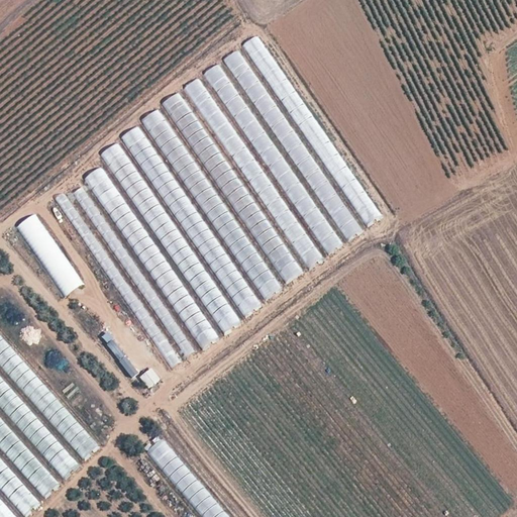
[(246,41),(364,229),(379,220),(261,32),(246,41)]
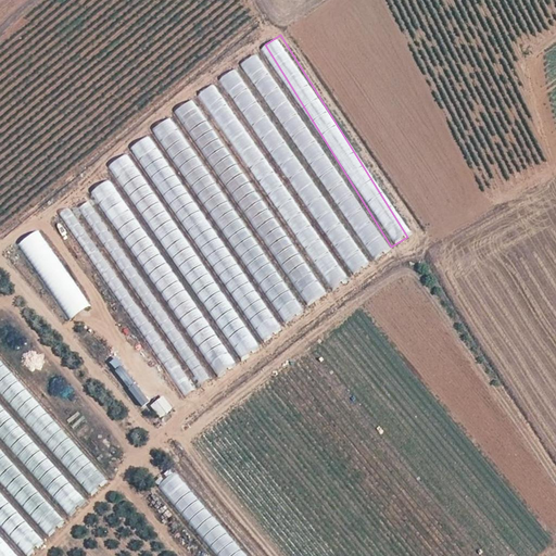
[(241,63),(287,131),(298,125),(286,108),(289,105),(255,53),(241,63)]
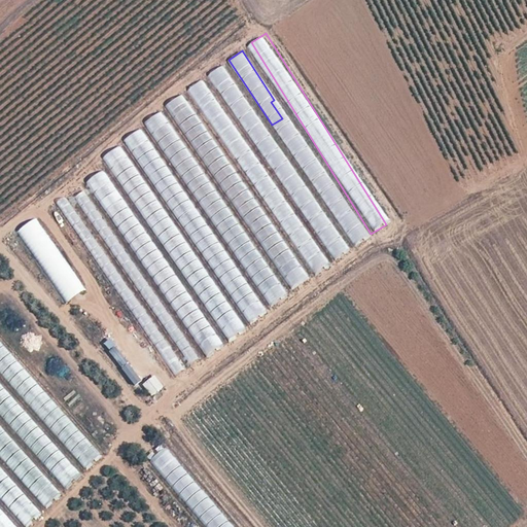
[(254,114),(222,65),(209,73),(255,145),(266,139),(258,128),(261,127),(254,115),(254,114)]
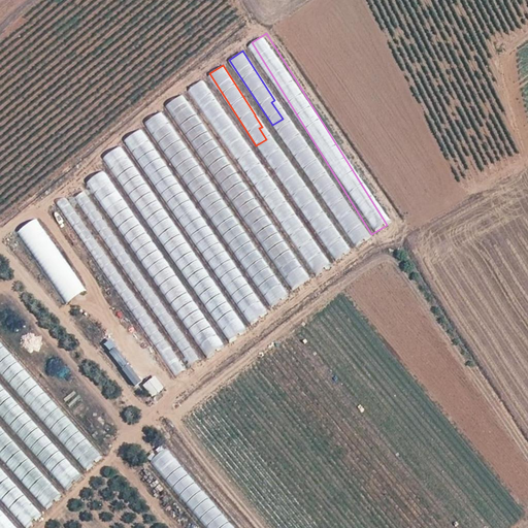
[(202,78),(190,87),(278,222),(291,215),(202,78)]
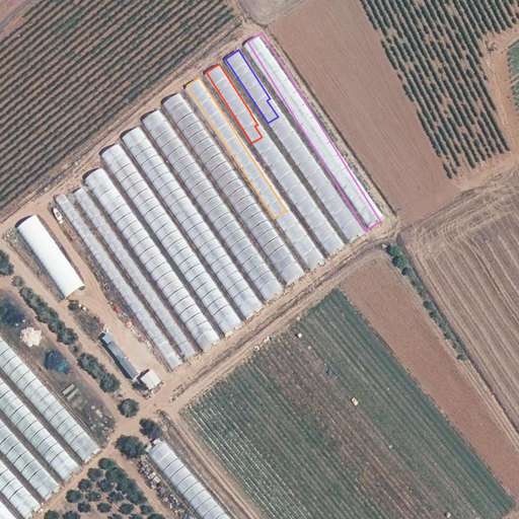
[(183,136),(199,129),(180,92),(165,100),(183,136)]
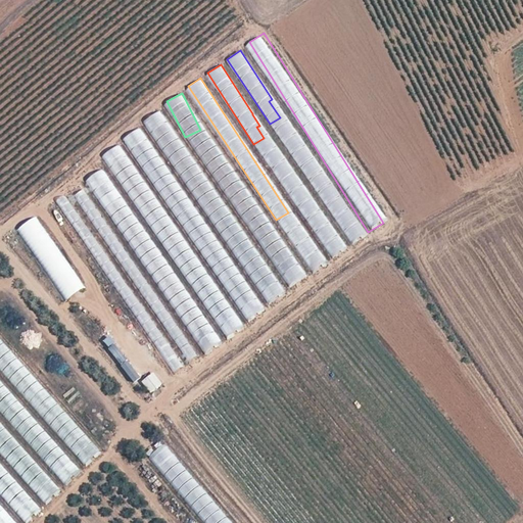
[(158,109),(145,119),(221,232),(225,229),(217,216),(225,210),(158,109)]
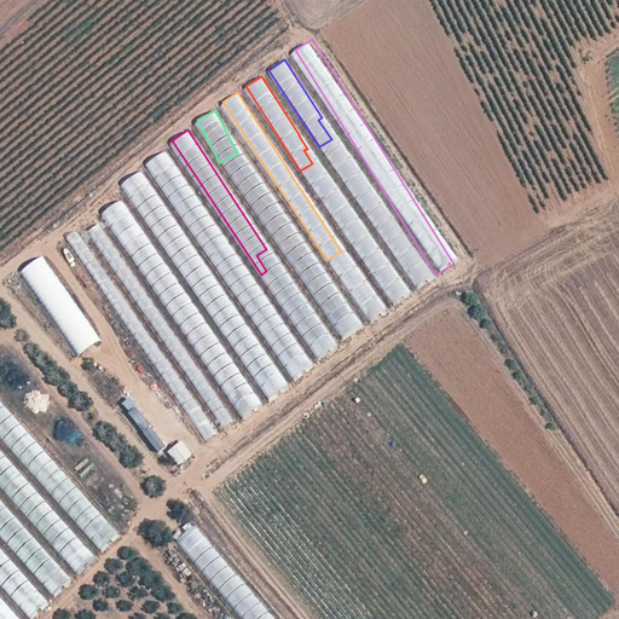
[(174,166),(157,175),(291,381),(311,369),(281,322),(275,325),(243,278),(246,276),(174,166)]
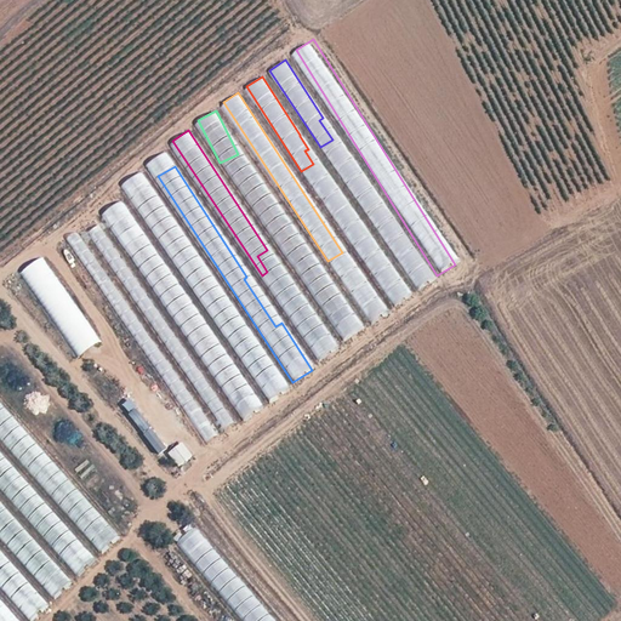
[(140,172),(121,184),(271,403),(289,391),(140,172)]
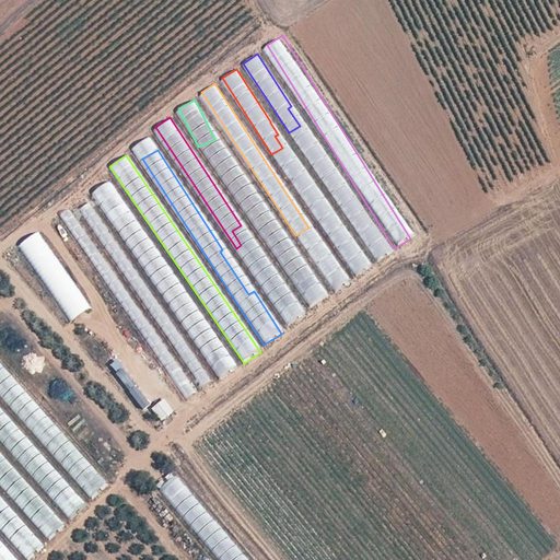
[(97,188),(214,382),(235,370),(203,317),(198,321),(113,178),(97,188)]
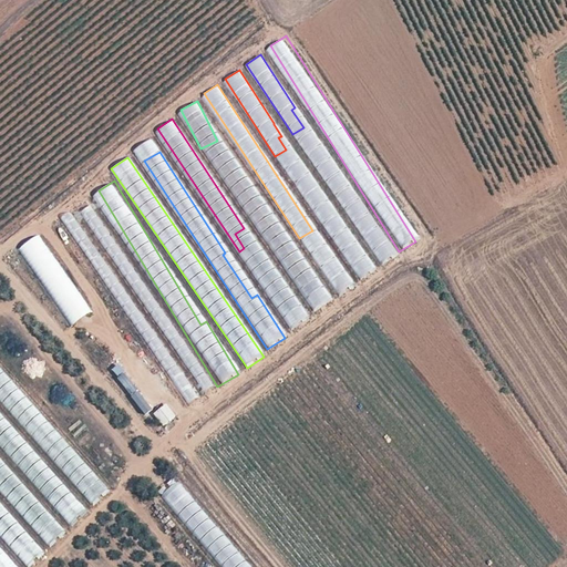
[(80,204),(203,394),(213,388),(90,197),(80,204)]
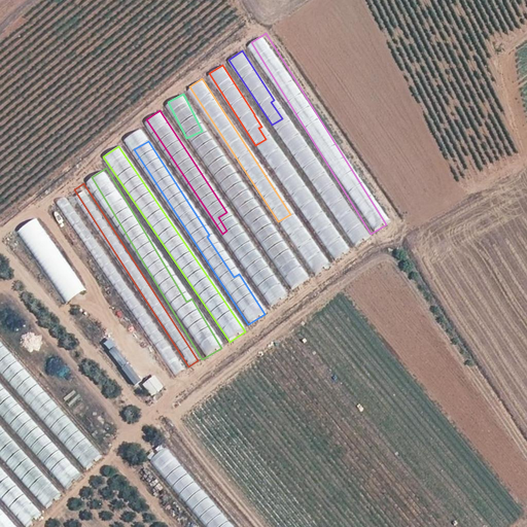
[(60,200),(159,355),(168,349),(69,195),(60,200)]
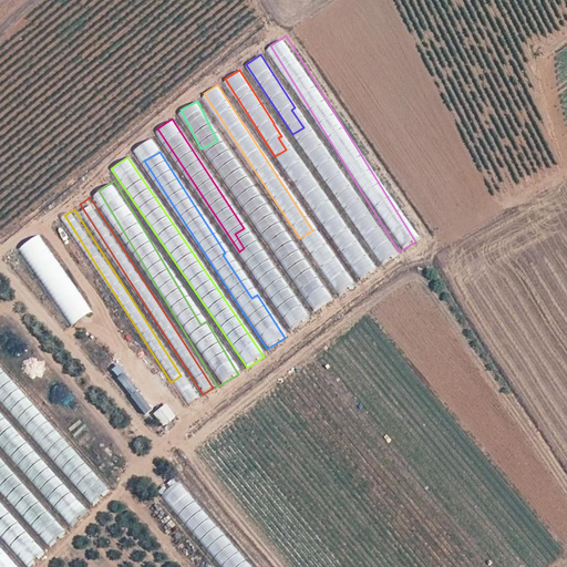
[(39,234),(18,248),(71,325),(92,310),(39,234)]
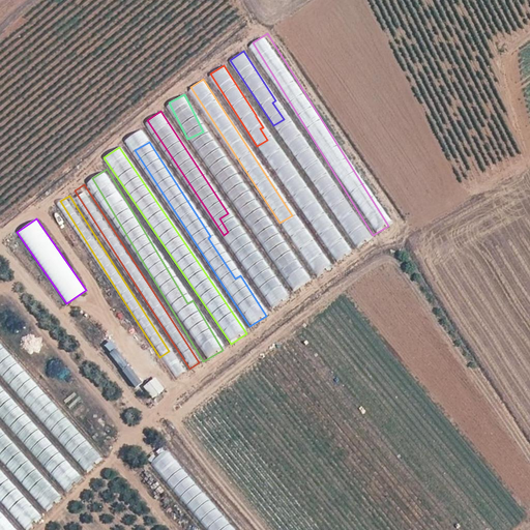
[(343,238),(330,248),(337,259),(351,249),(343,238)]
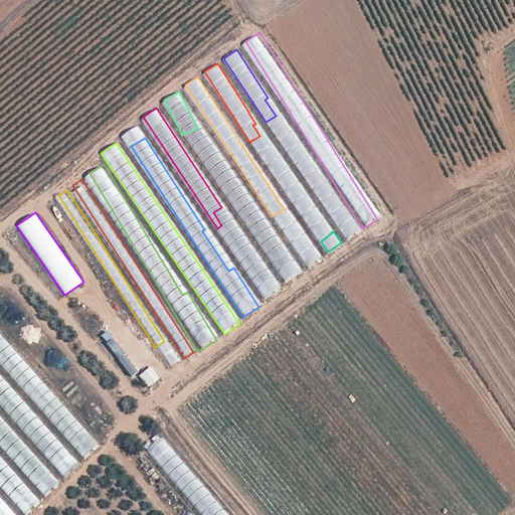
[(311,267),(322,258),(303,232),(292,241),(311,267)]
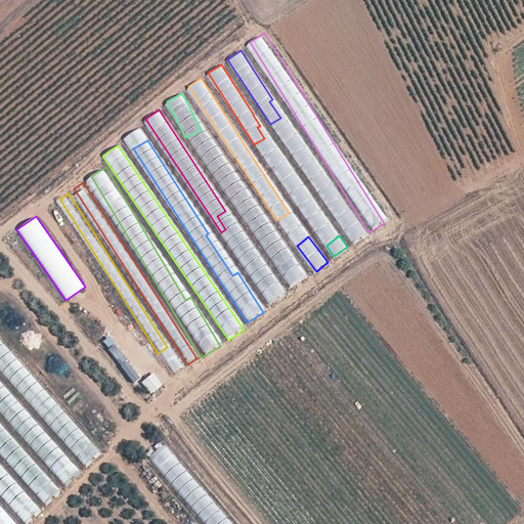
[(289,269),(279,255),(273,258),(291,287),(308,276),(299,262),(289,269)]
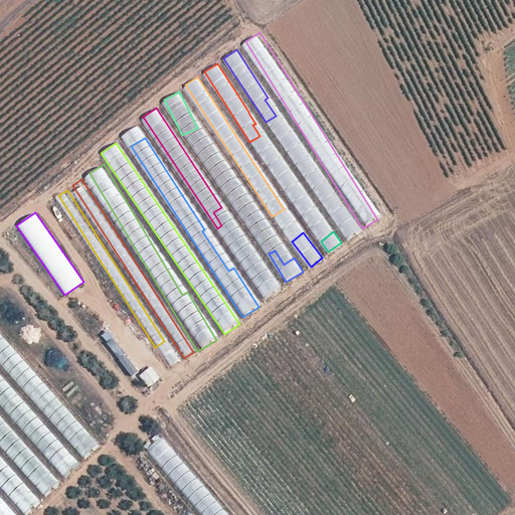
[(279,291),(264,262),(247,270),(263,299),(279,291)]
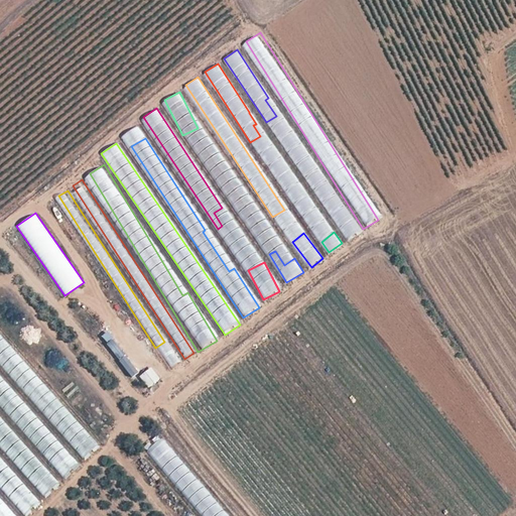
[(107,332),(100,338),(132,376),(138,371),(107,332)]
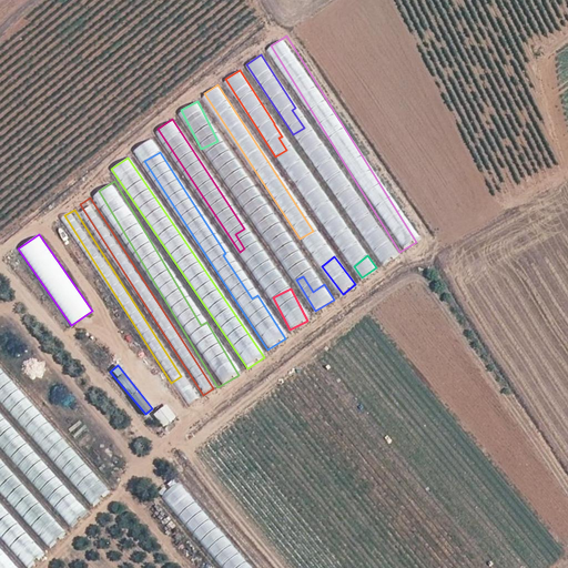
[(0,368),(0,399),(29,432),(43,418),(0,368)]
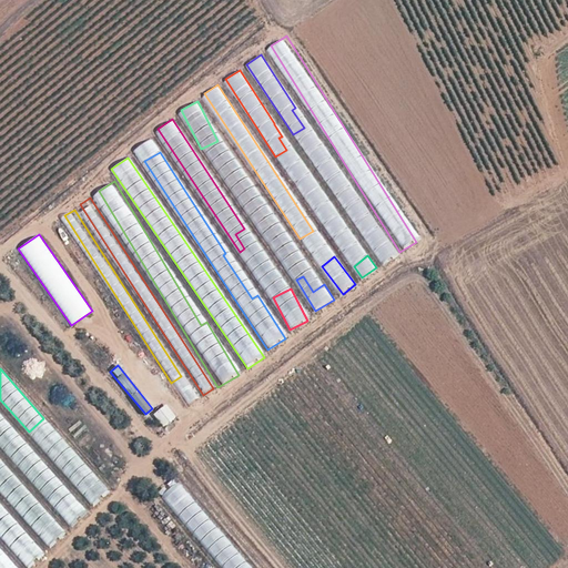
[(190,383),(179,391),(189,405),(200,398),(190,383)]
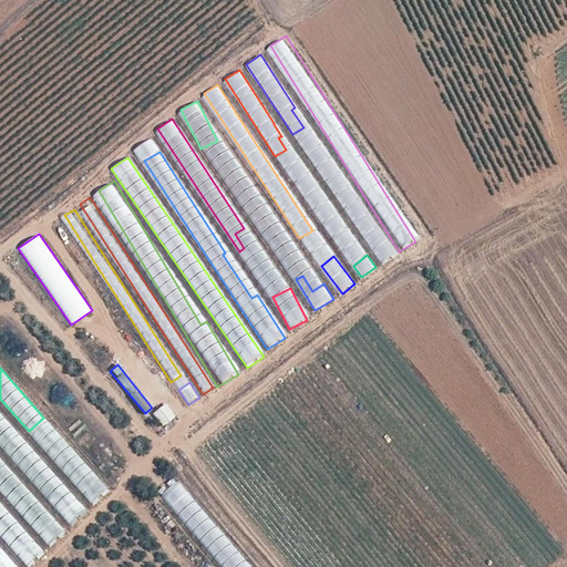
[(163,426),(176,415),(165,403),(153,414),(163,426)]
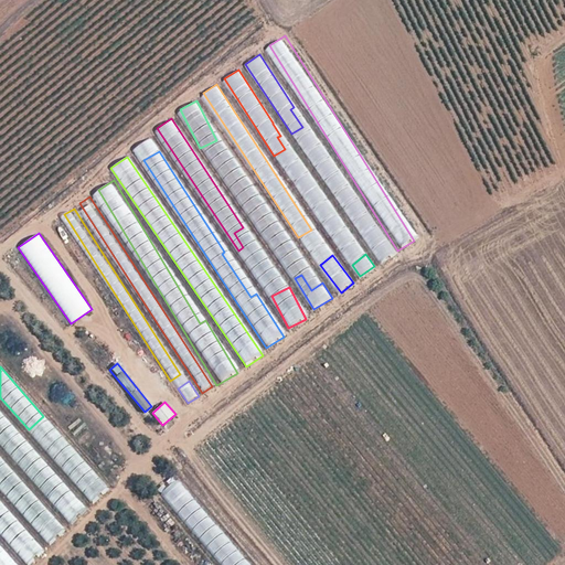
[(0,412),(0,443),(70,523),(85,510),(0,412)]
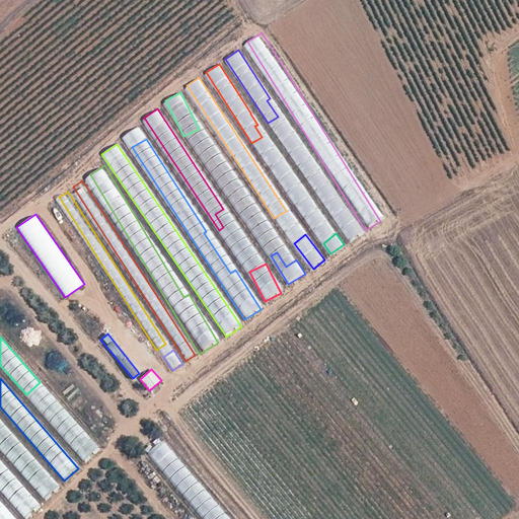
[(84,430),(64,410),(56,417),(49,411),(44,416),(71,443),(84,430)]
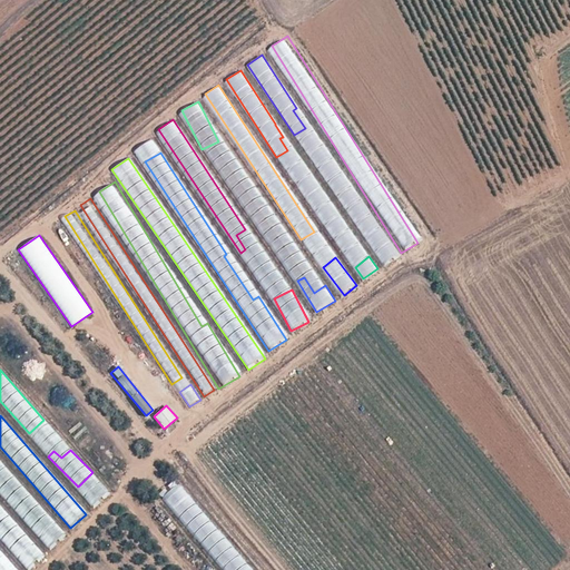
[(0,461),(0,494),(47,550),(64,537),(0,461)]
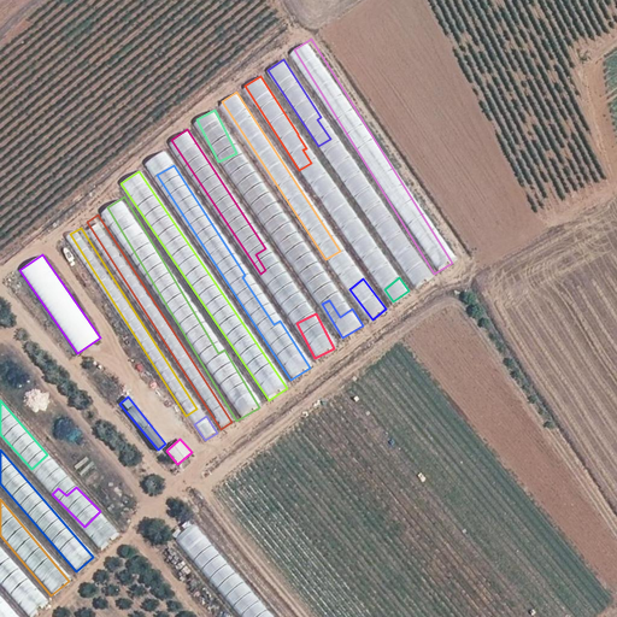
[(100,513),(83,529),(101,548),(118,532),(100,513)]
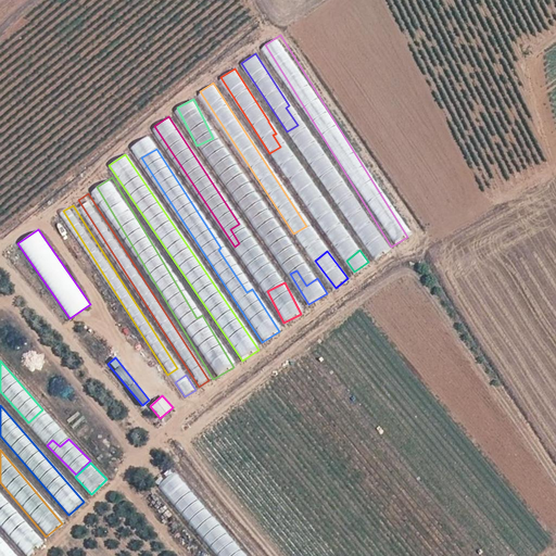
[(243,555),(175,470),(161,482),(219,555),(243,555)]
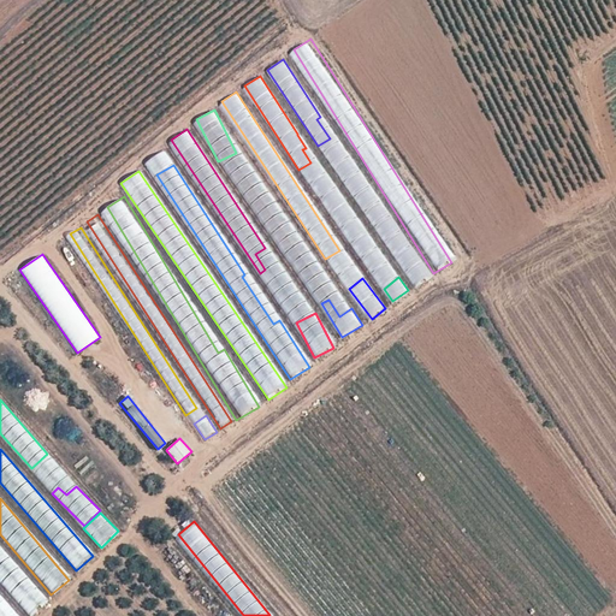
[(0,586),(23,615),(29,615),(45,604),(0,549),(0,586)]
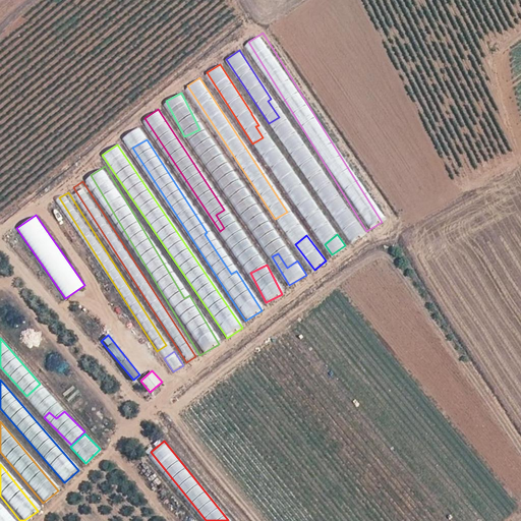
[(0,520),(12,520),(0,506),(0,520)]
